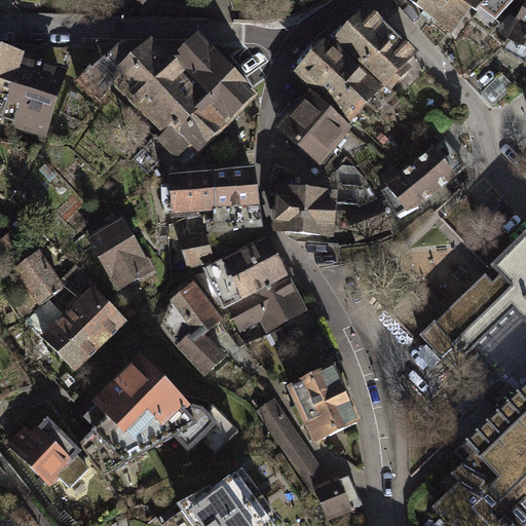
[(154,0),(126,0),(143,13),(154,0)]
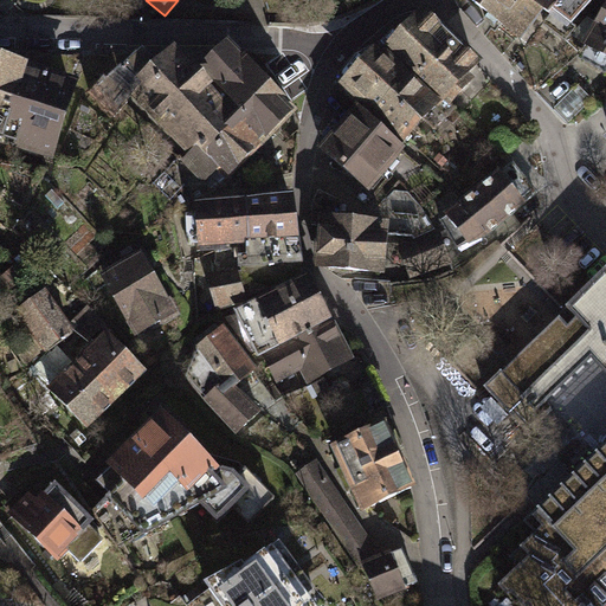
[(471,0),(520,39),(542,8),(533,0),(471,0)]
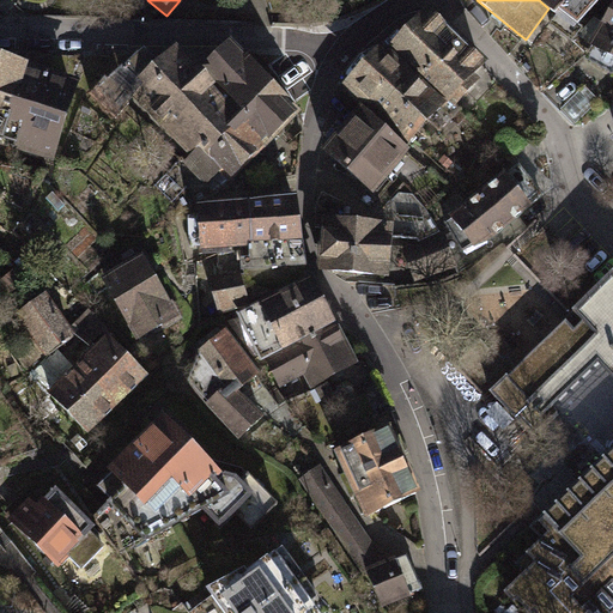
[(539,0),(548,8),(556,16),(550,24),(570,40),(582,26),(578,23),(598,1),(602,4),(605,0),(539,0)]
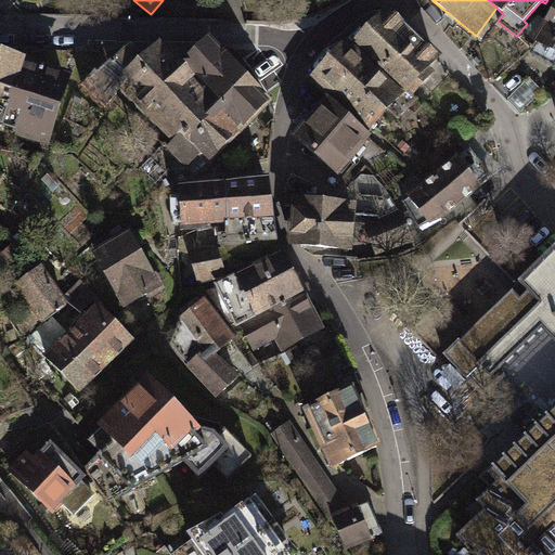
[(534,41),(529,52),(554,67),(554,0),(553,0),(531,39),(534,41)]
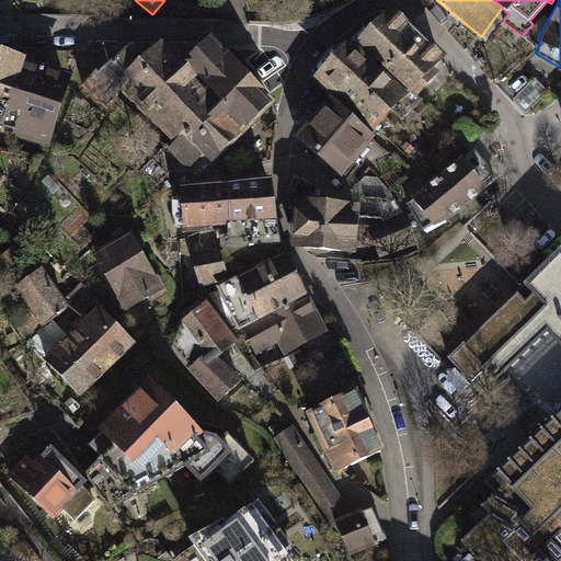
[(347,38),(311,77),(371,134),(409,94),(413,99),(438,71),(434,67),(446,55),(390,2),(353,43),(347,38)]
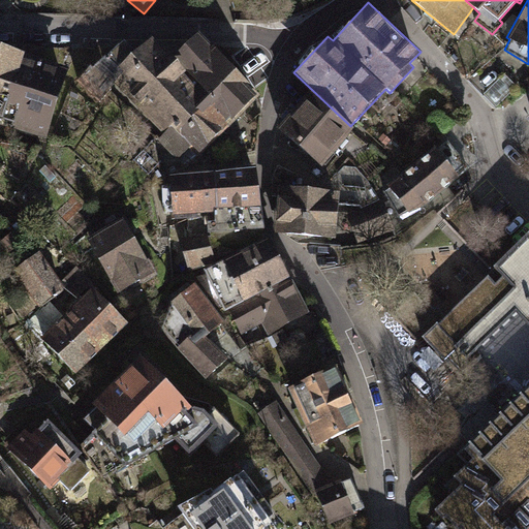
[(92,64),(78,81),(100,102),(117,84),(164,133),(159,138),(157,135),(134,159),(151,176),(172,152),(185,166),(197,154),(200,157),(262,95),(200,31),(177,55),(172,50),(168,53),(154,36),(136,50),(126,37),(94,65),(92,64)]
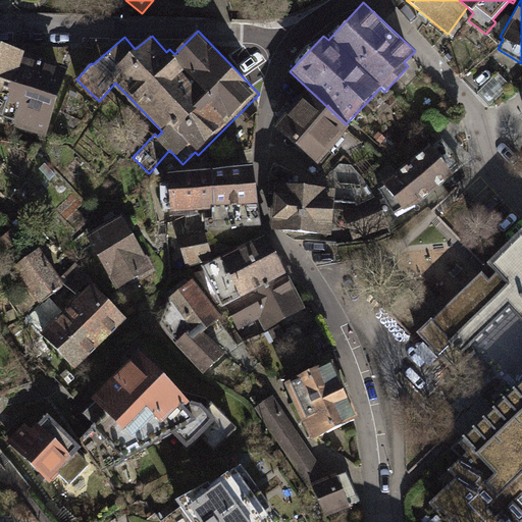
[(0,43),(0,115),(13,120),(11,125),(47,137),(70,66),(0,43)]
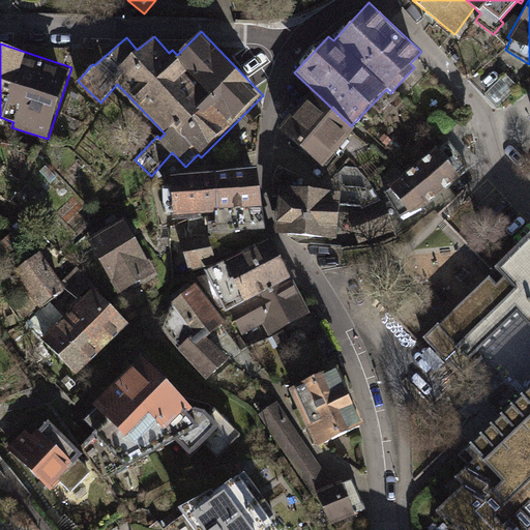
[(519,87),(506,74),(484,94),(497,107),(519,87)]
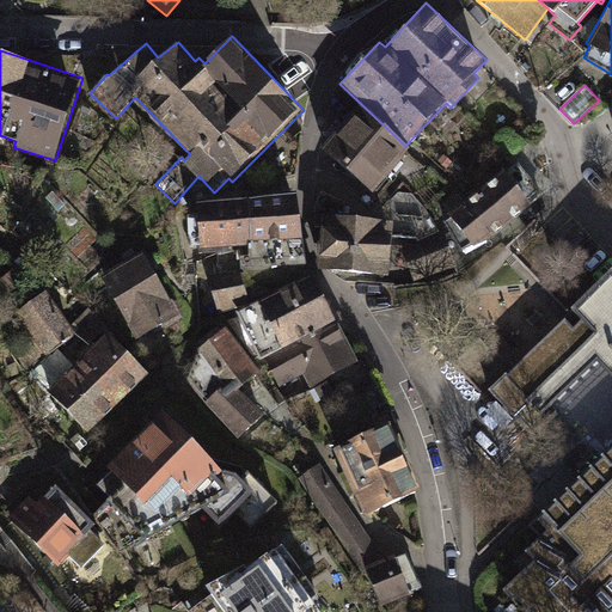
[(409,148),(356,103),(318,147),(371,193),(409,148)]
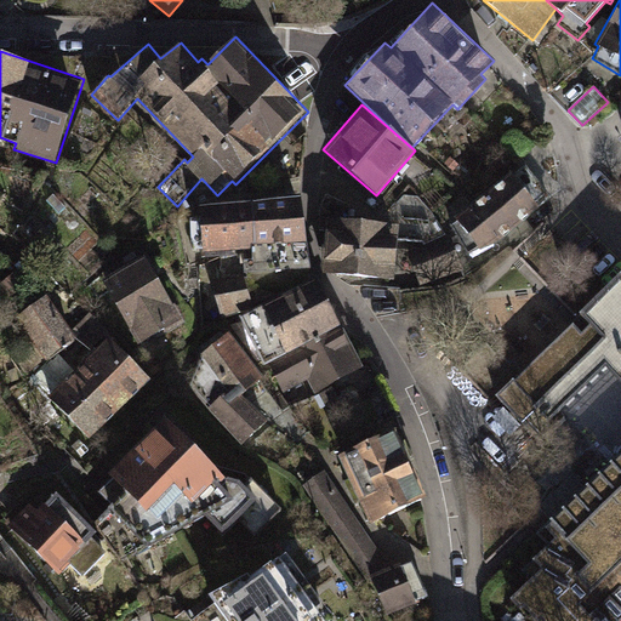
[(456,221),(449,226),(454,233),(468,255),(477,249),(478,250),(497,241),(552,198),(525,164),(512,175),(510,172),(453,217),(456,221)]
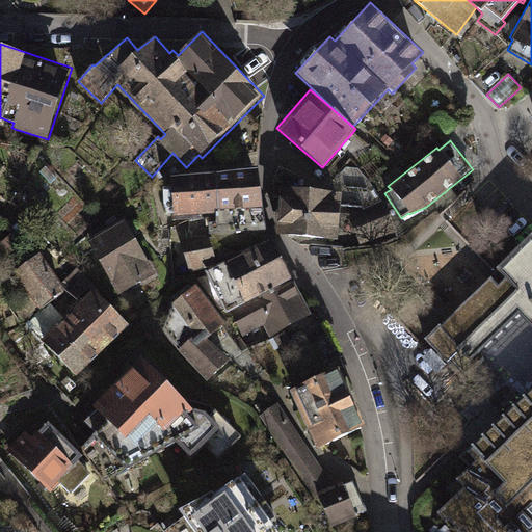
[(260,166),(173,174),(176,216),(189,216),(190,239),(210,237),(218,262),(266,238),(268,230),(260,166)]
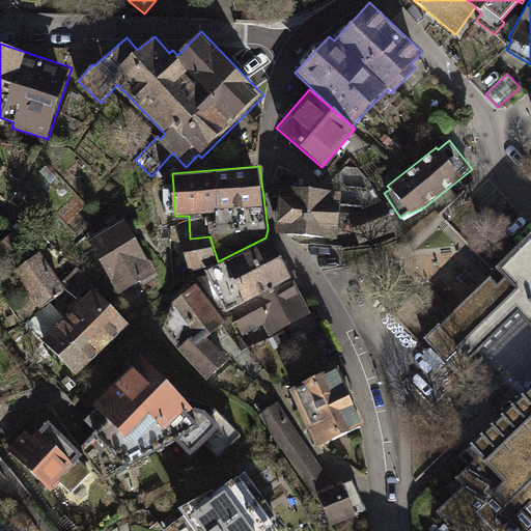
[(359,245),(396,230),(406,226),(400,218),(388,199),(381,201),(365,177),(365,175),(358,168),(345,166),(336,175),(333,191),(340,192),(338,205),(364,207),(364,210),(347,217),(359,245)]
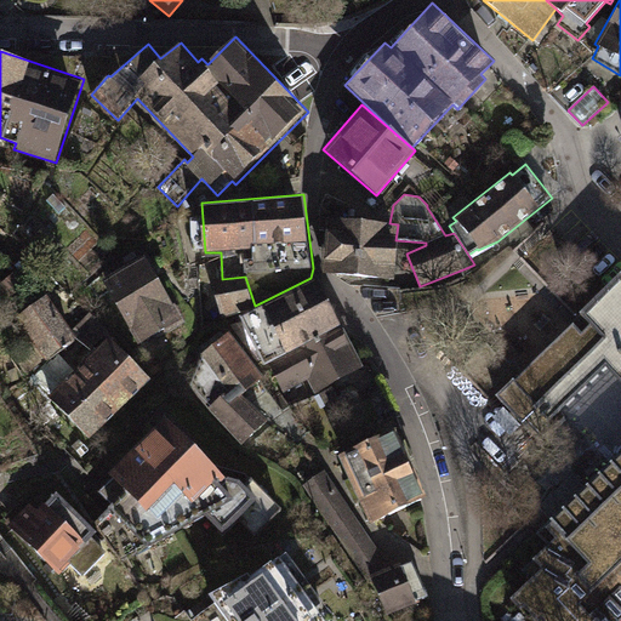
[(324,231),(319,273),(392,280),(396,240),(398,224),(389,223),(348,220),(349,208),(325,195),(319,209),(317,229),(324,231)]
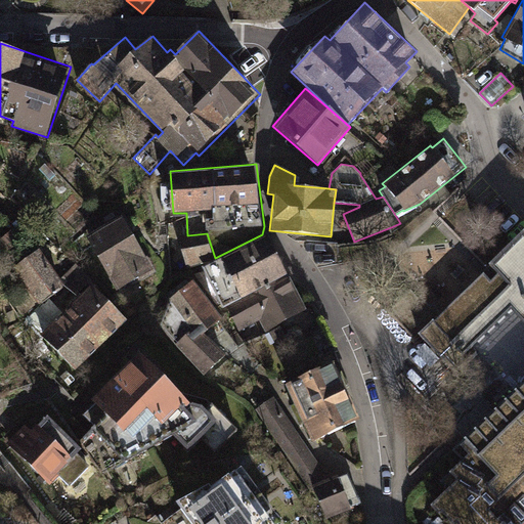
[(123,215),(86,235),(118,291),(155,270),(123,215)]
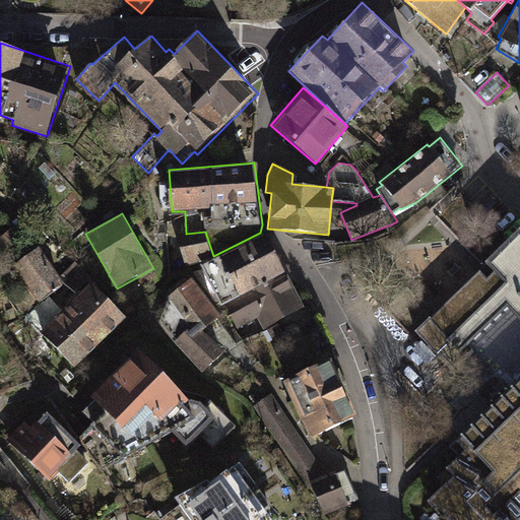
[(399,279),(376,302),(415,343),(420,338),(454,373),(466,361),(458,352),(507,305),(519,318),(519,380),(455,443),(464,452),(437,478),(444,485),(427,502),(435,511),(437,509),(445,517),(447,516),(450,519),(518,519),(519,519),(519,225),(519,224),(503,240),(479,262),(490,272),(486,275),(479,268),(438,309),(430,301),(427,304),(416,294),(414,296),(399,279)]
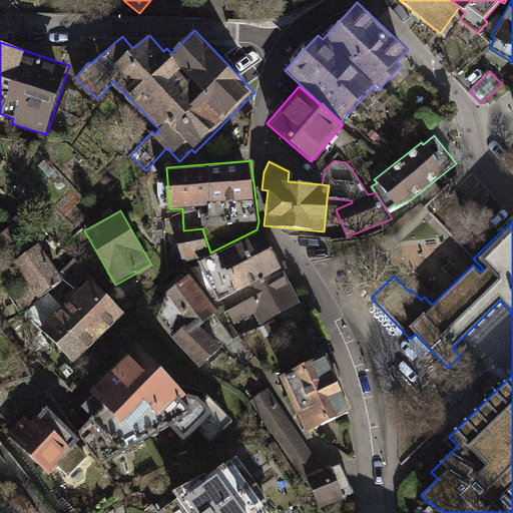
[(183,230),(174,231),(184,263),(211,254),(210,252),(202,228),(183,230)]
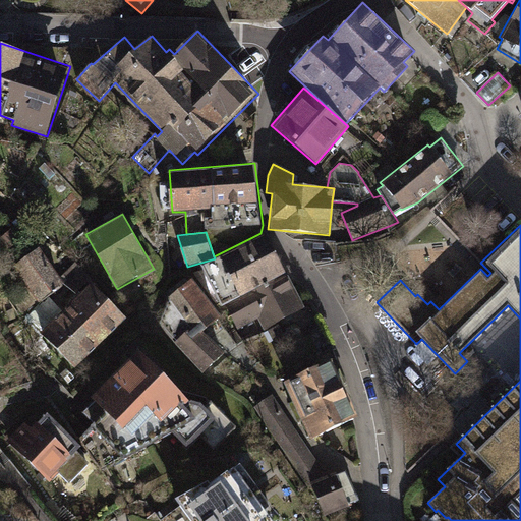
[(268,233),(203,266),(224,307),(227,305),(289,272),(268,233)]
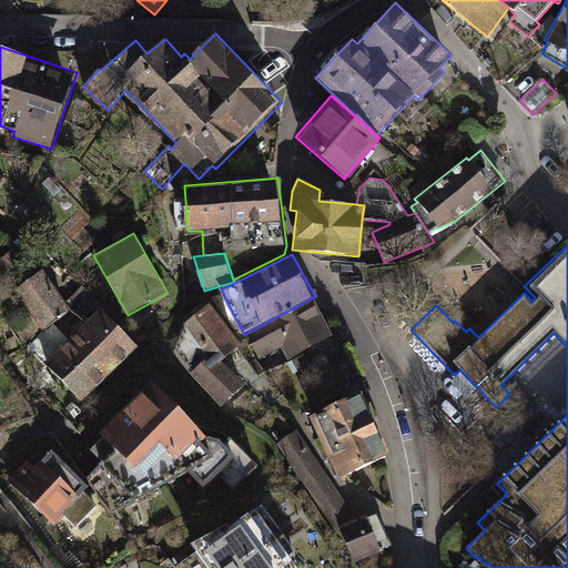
[(43,270),(14,291),(42,330),(71,310),(43,270)]
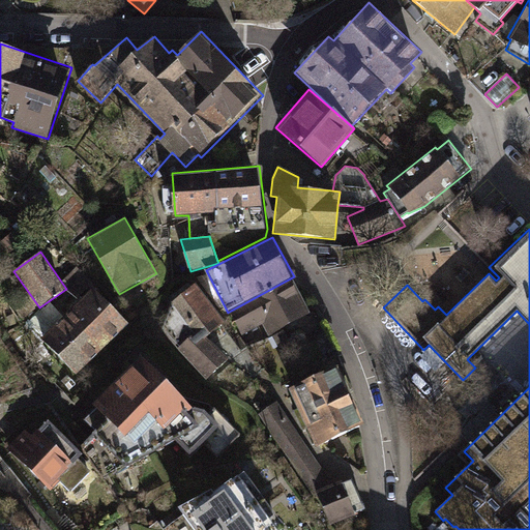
[(294,276),(231,311),(243,334),(264,324),(270,335),(313,313),(294,276)]
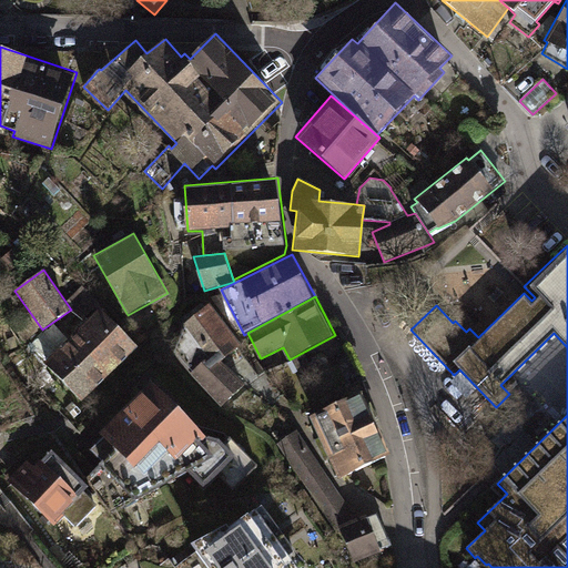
[(185,325),(175,355),(223,408),(245,384),(224,361),(243,344),(211,303),(185,325)]
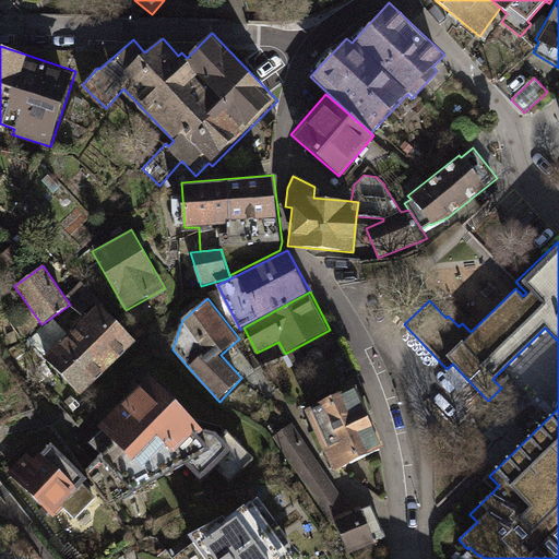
[(100,302),(45,357),(82,395),(139,341),(100,302)]
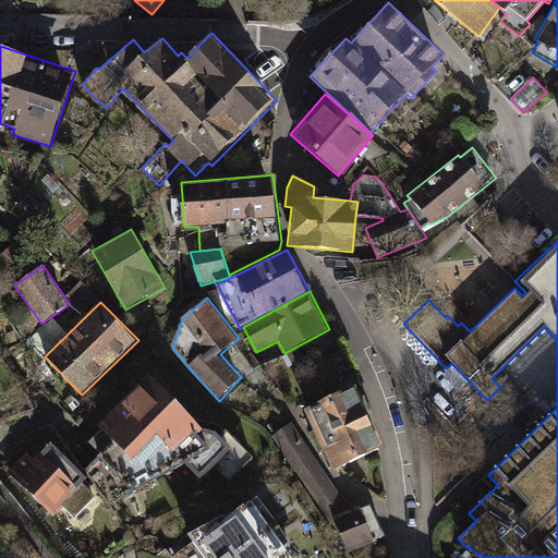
[(152,374),(99,426),(104,429),(116,443),(104,456),(101,457),(134,490),(185,463),(203,481),(233,448),(217,432),(205,429),(152,374)]
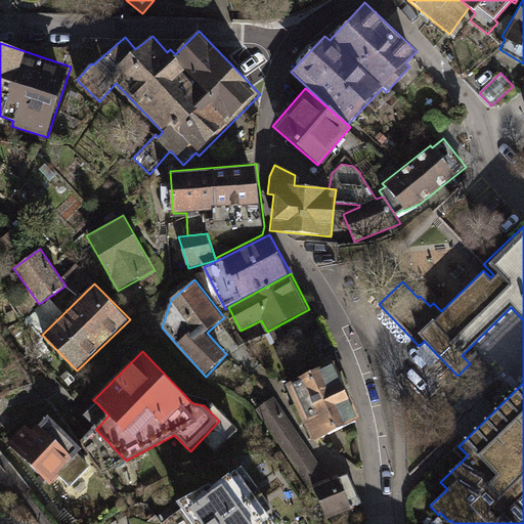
[(337,361),(288,384),(314,442),(363,420),(337,361)]
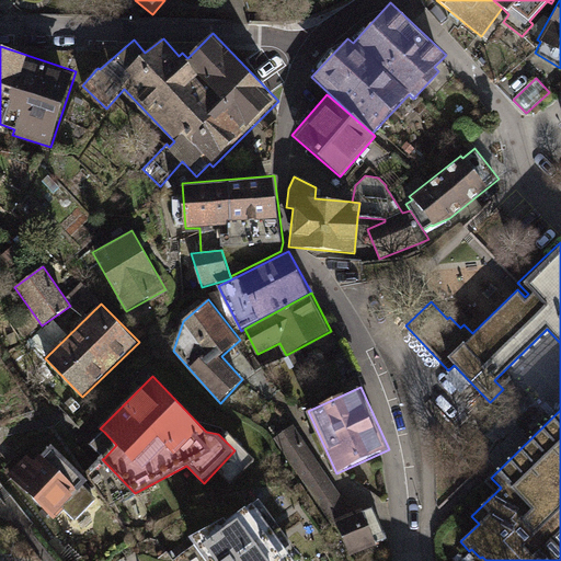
[(353,513),(294,426),(274,438),(333,527),(338,525),(334,519),(353,513)]
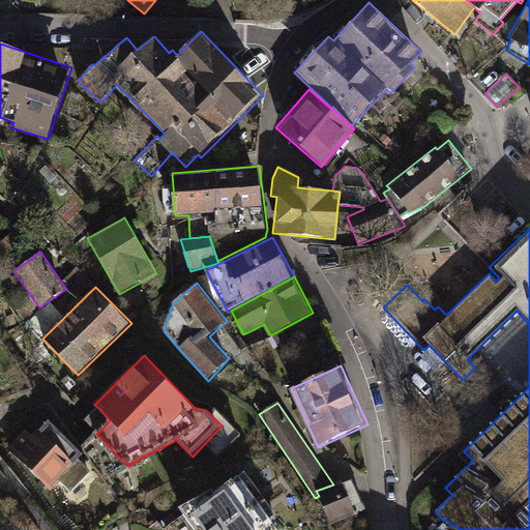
[(110,420),(98,408),(86,420),(98,433),(110,420)]
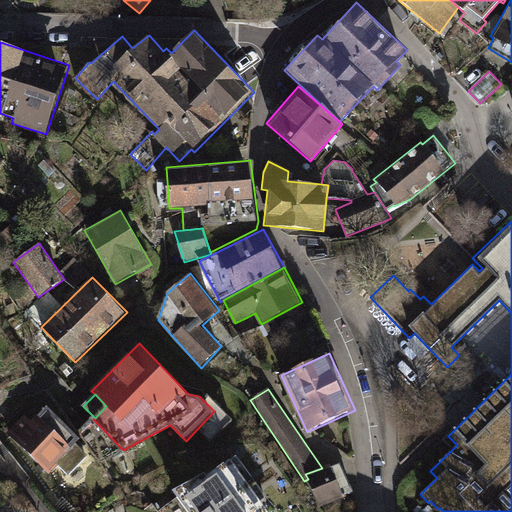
[(24,414),(5,434),(49,477),(59,467),(69,477),(90,455),(78,443),(82,439),(48,406),(39,415),(38,414),(31,421),(24,414)]
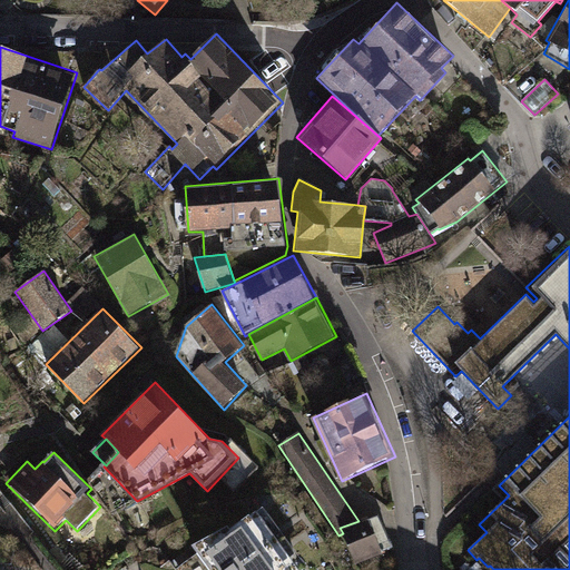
[(229,527),(193,546),(210,569),(305,569),(310,568),(265,507),(233,530),(229,527)]
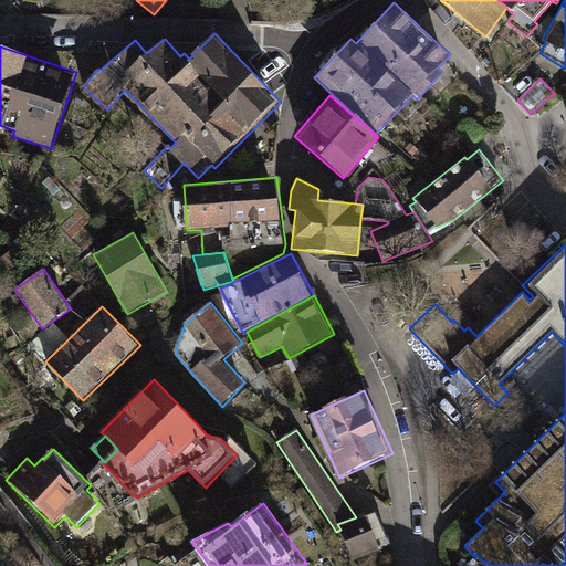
[(356,517),(337,524),(341,530),(354,562),(383,552),(381,548),(391,544),(377,513),(367,515),(366,513),(356,517)]
